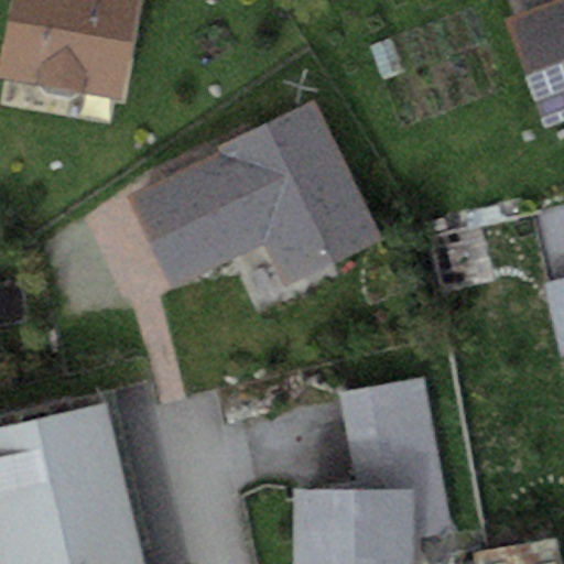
[(12,0),(0,77),(125,97),(139,0),(12,0)]
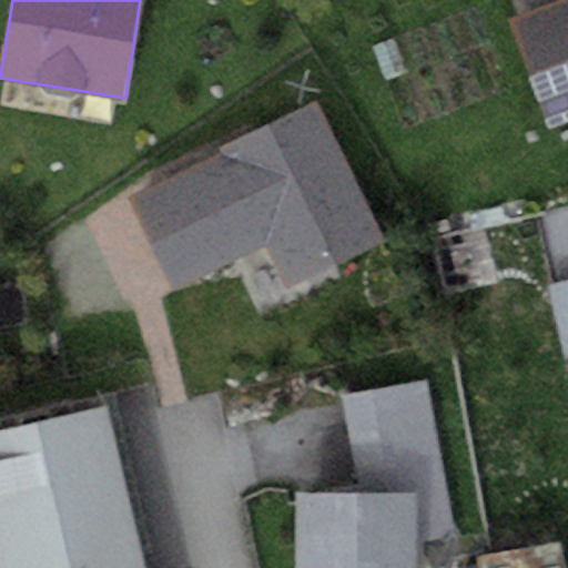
[(567,0),(509,0),(515,14),(508,17),(548,128),(567,121),(567,0)]
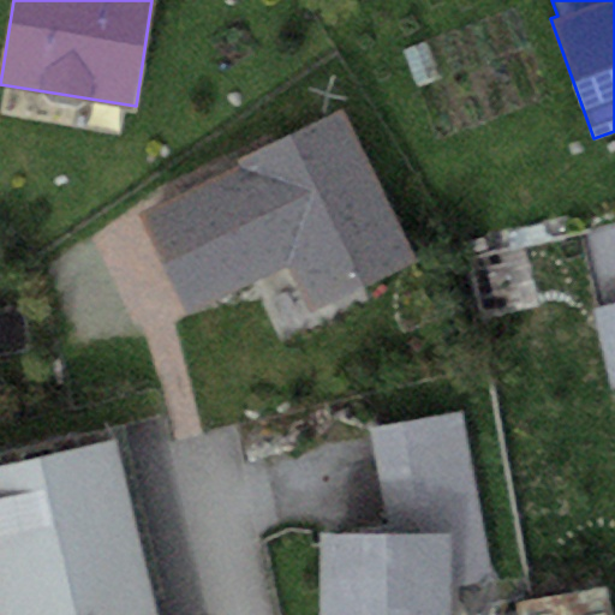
[(237,159),(238,163),(288,264),(311,310),(419,257),(345,106),(237,159)]
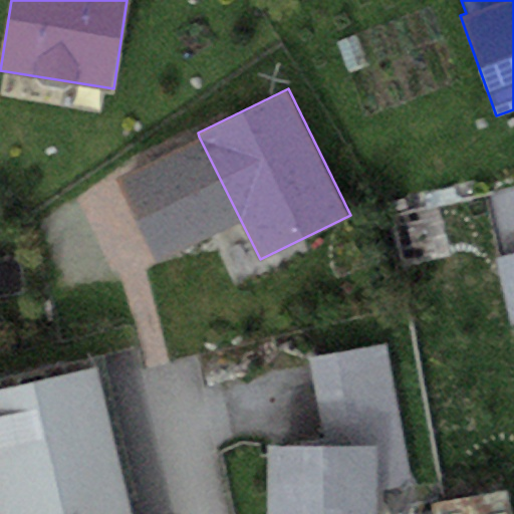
[(158,262),(241,221),(199,137),(116,177),(158,262)]
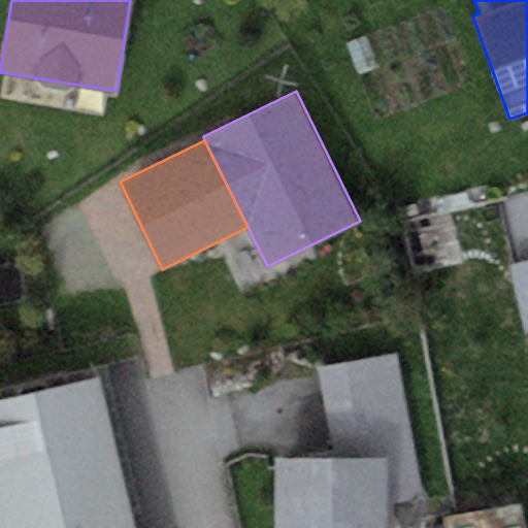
[(527,258),(509,263),(526,331),(527,330),(527,258)]
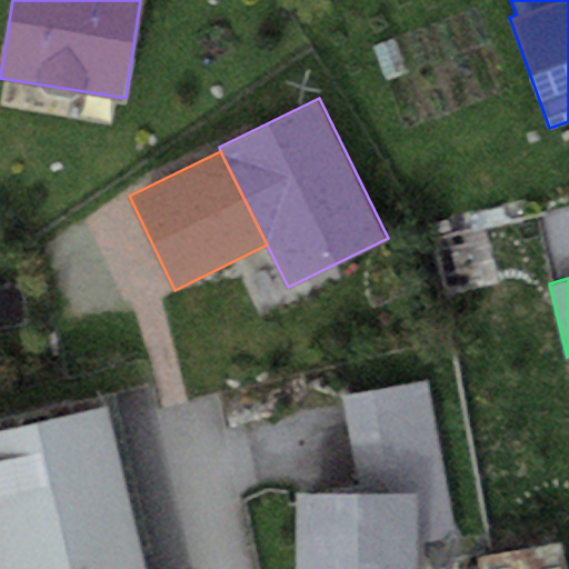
[(343,396),(359,491),(418,492),(418,541),(457,537),(428,381),(343,396)]
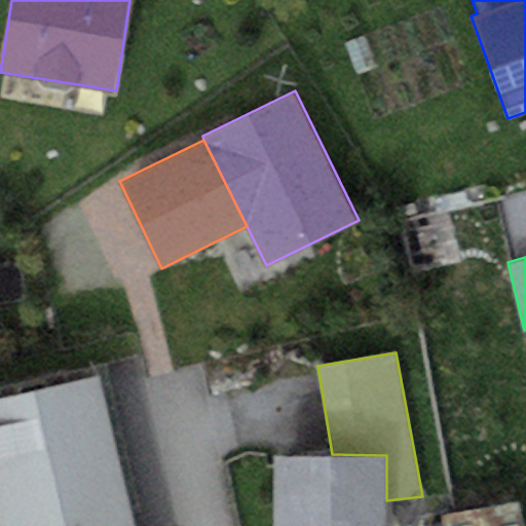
[(0,525),(136,525),(101,374),(0,397),(0,525)]
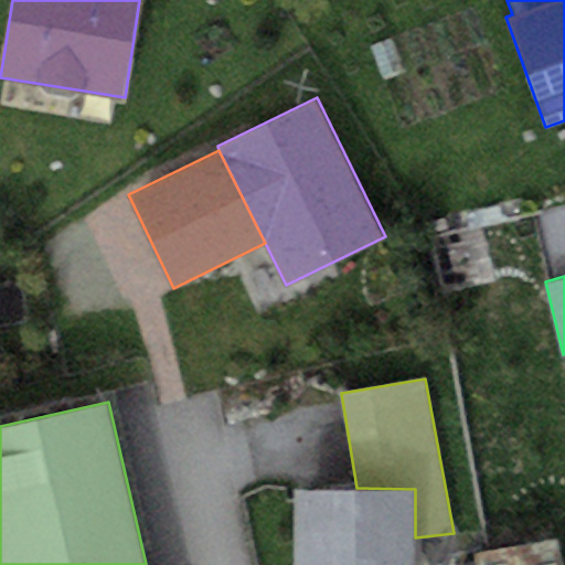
[(294,564),(355,564),(356,488),(345,488),(295,487),(294,564)]
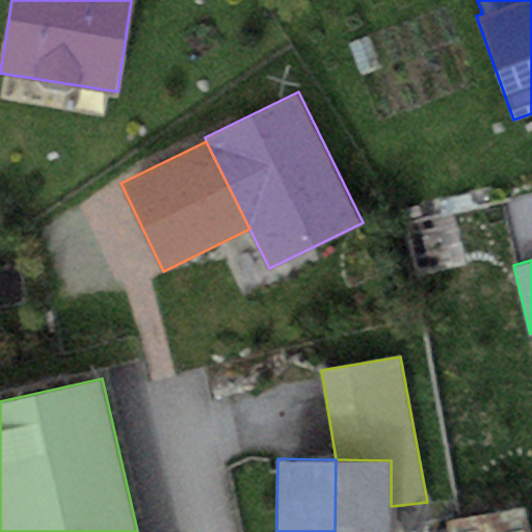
[(391,460),(336,459),(335,531),(390,531),(390,522),(391,506),(391,460)]
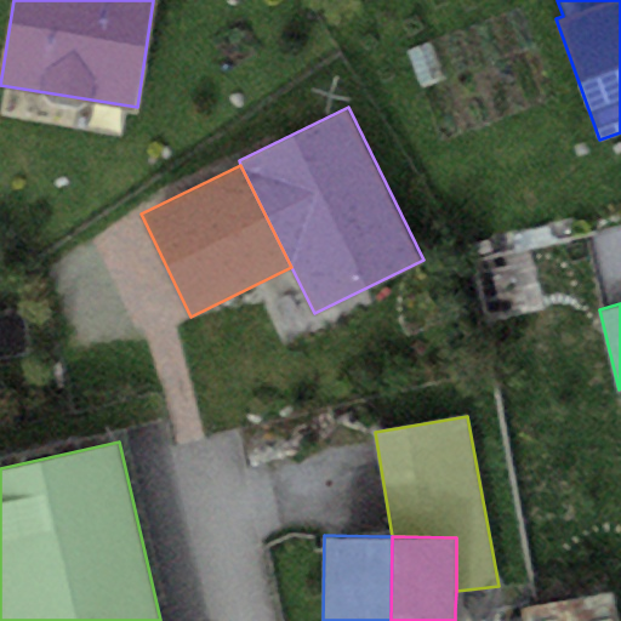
[(617,620),(614,592),(525,609),(527,620),(617,620)]
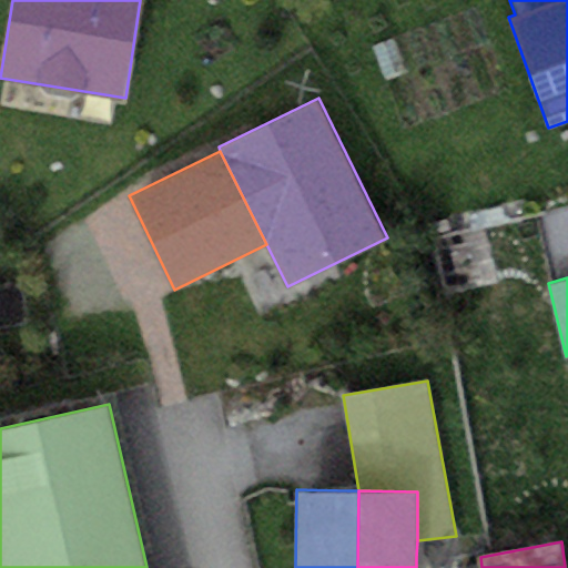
All buildings are outlined.
